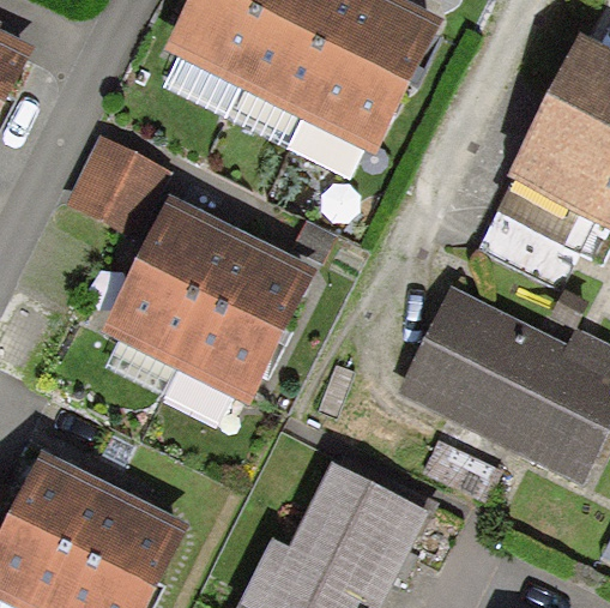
[(237,82),(277,0),(192,0),(169,48),(237,82)]
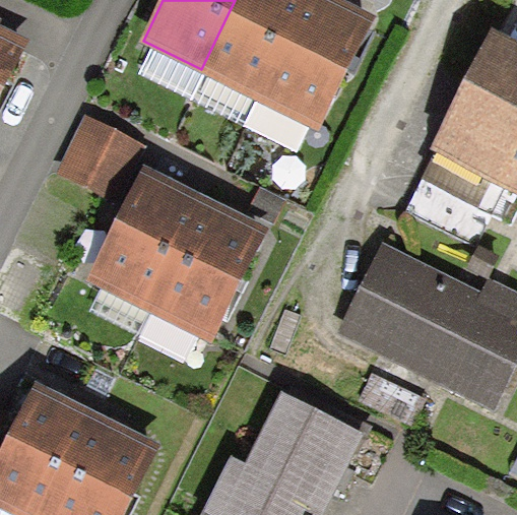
[(259,98),(307,0),(235,0),(201,69),(259,98)]
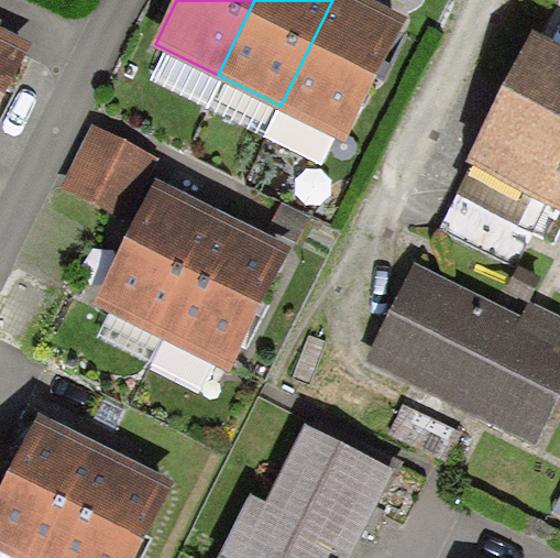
[(343,137),(403,15),(371,0),(332,0),(281,106),(343,137)]
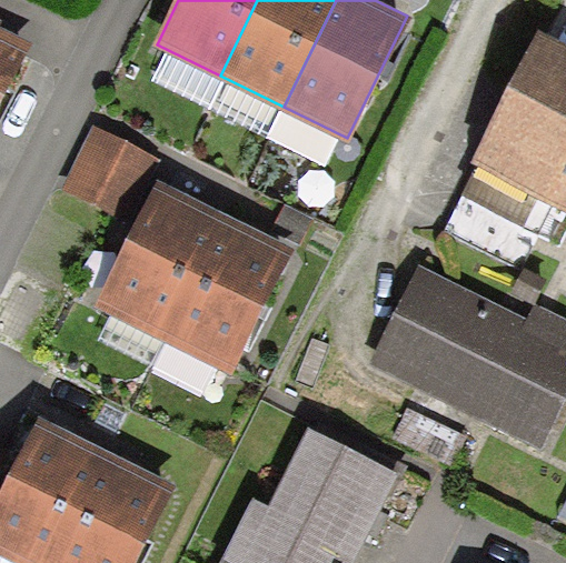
[(0,103),(31,41),(0,26),(0,23),(3,18),(0,16),(0,103)]
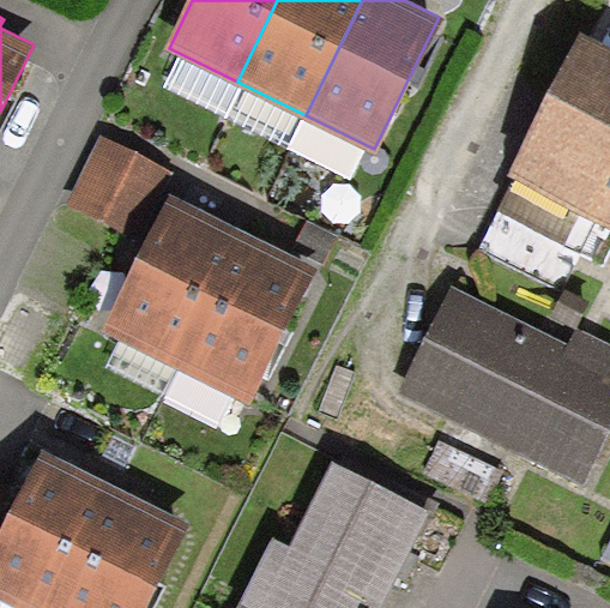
[(609,53),(578,37),(494,209),(601,262),(609,241),(609,53)]
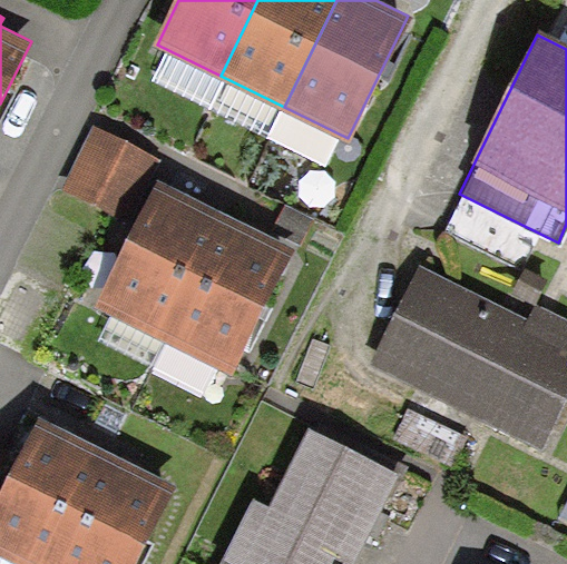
[(128,223),(160,158),(93,124),(60,189),(128,223)]
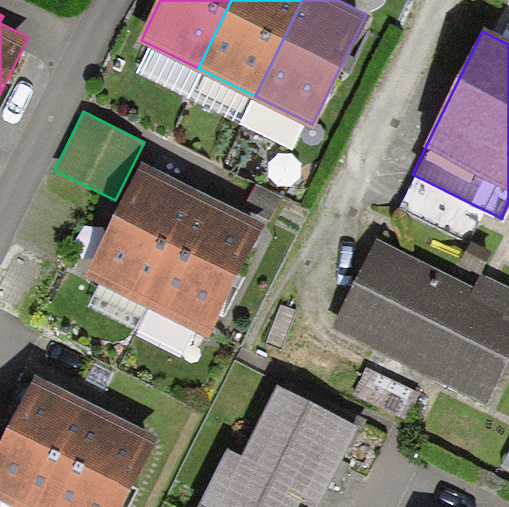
[(203,197),(141,166),(86,275),(148,306),(203,197)]
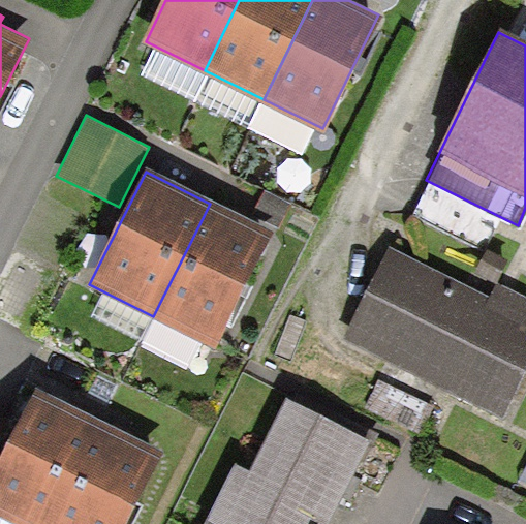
[(273,235),(210,204),(153,316),(217,348),(273,235)]
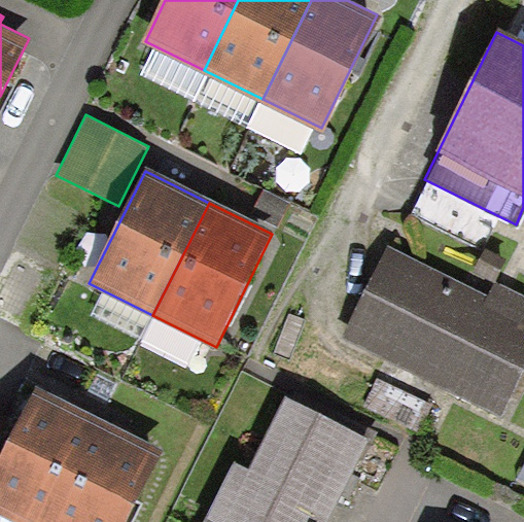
[(485,292),(385,244),(340,337),(498,414),(523,359),(523,298),(491,282),(485,292)]
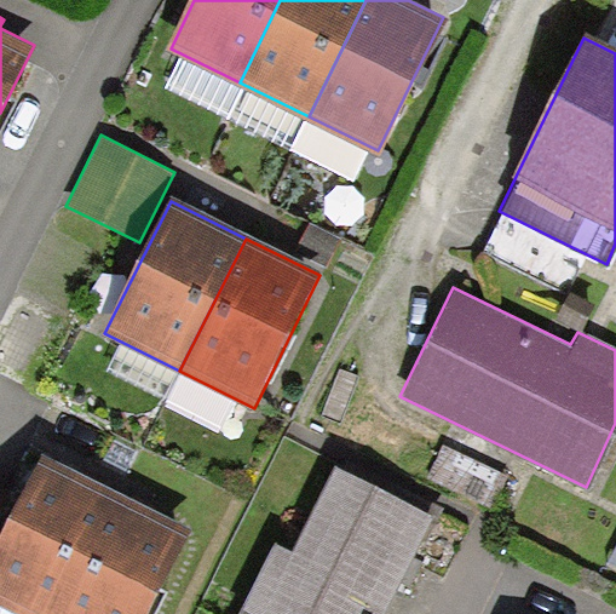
[(55,613),(114,500),(36,460),(0,531),(0,601),(23,613),(55,613)]
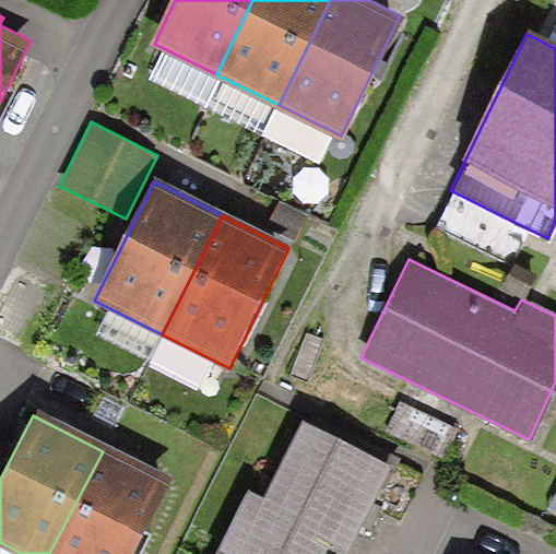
[(344,553),(365,516),(390,464),(299,422),(264,498),(246,491),(216,553),(344,553)]
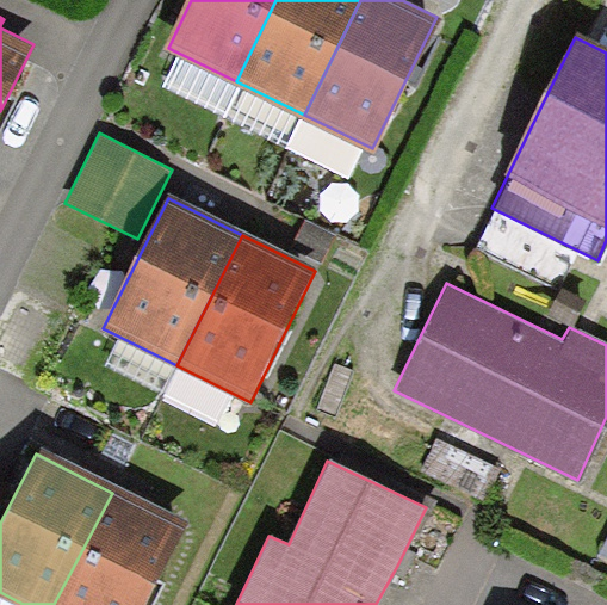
[(150,604),(189,532),(112,493),(54,604),(150,604)]
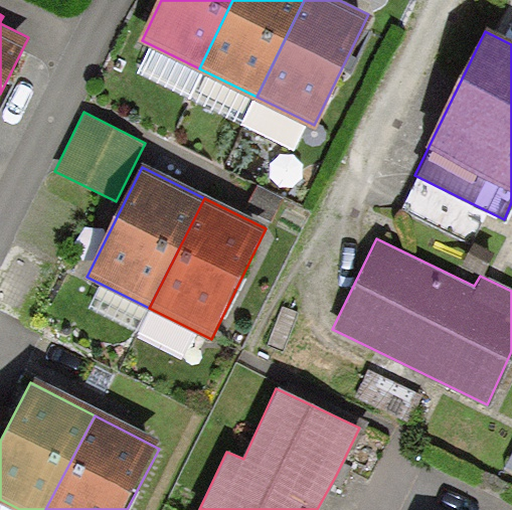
All buildings are outlined.
